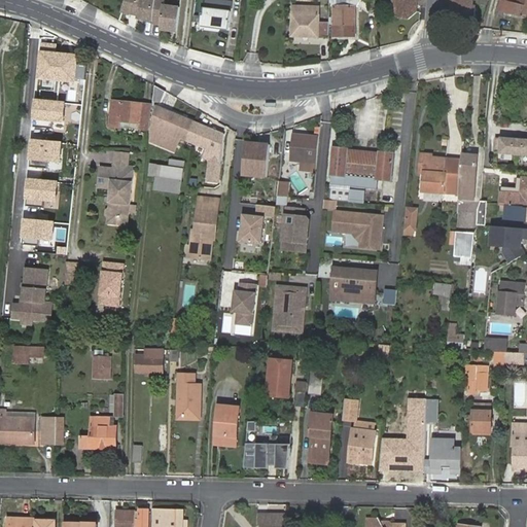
[(126,0),(123,12),(138,15),(141,0),(126,0)]
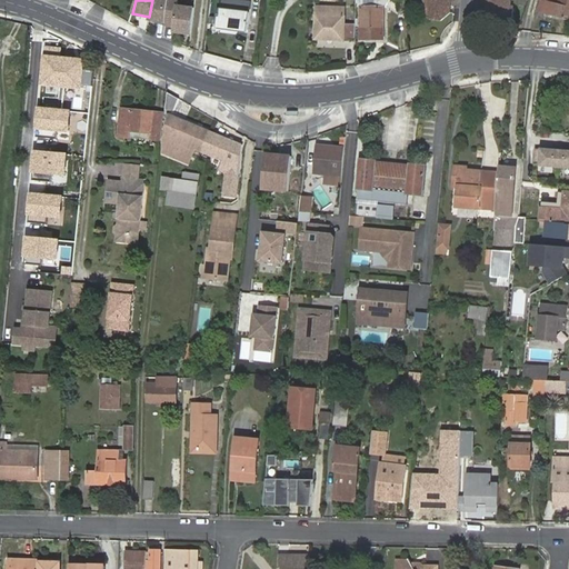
[(168,0),(152,0),(149,17),(148,20),(166,23),(168,0)]
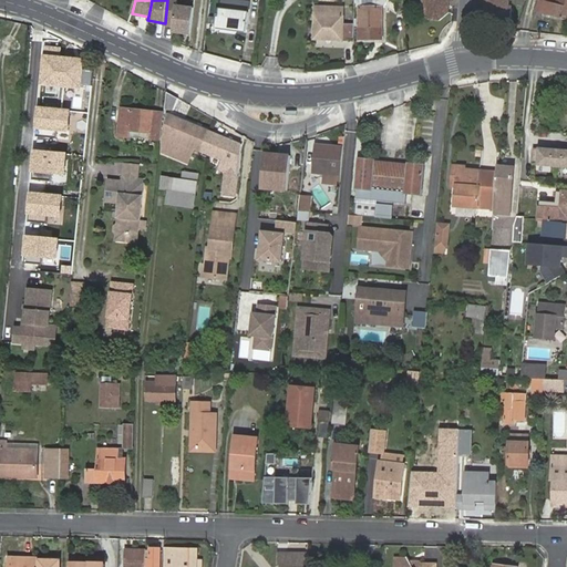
[(177,0),(167,0),(165,23),(165,24),(173,26),(172,32),(191,35),(194,9),(176,7),(177,0)]
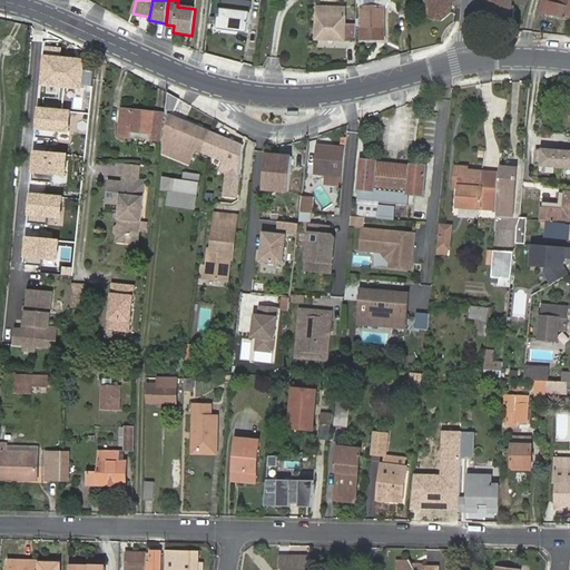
[(233,13),(234,3),(234,0),(220,0),(218,30),(234,32),(234,31),(247,32),(249,15),(233,13)]
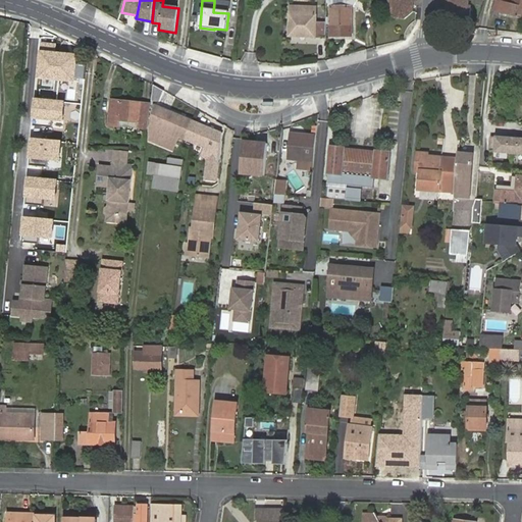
[(412,2),(415,2),(415,0),(386,0),(385,10),(390,10),(389,14),(393,17),(403,18),(411,11),(412,5),(410,4),(410,1),(412,2)]
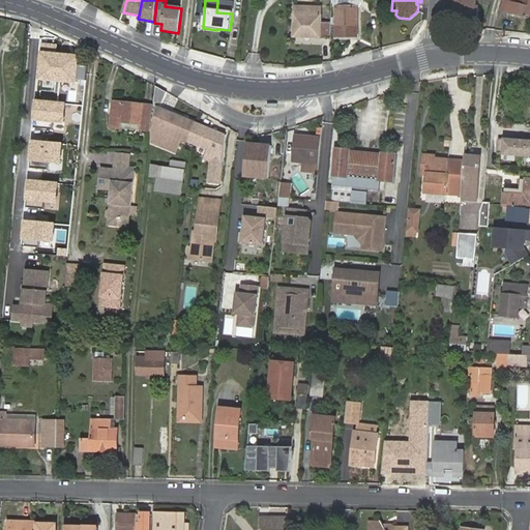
[(448,0),(449,4),(451,4),(453,4),(453,8),(450,8),(450,15),(458,23),(468,24),(471,21),(472,16),(477,17),(477,5),(474,5),(474,0),(448,0)]
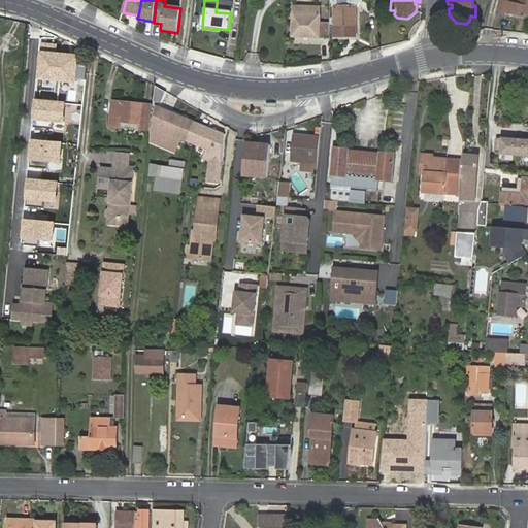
[(527,0),(500,0),(498,9),(499,10),(499,13),(505,15),(505,12),(527,18),(527,0)]
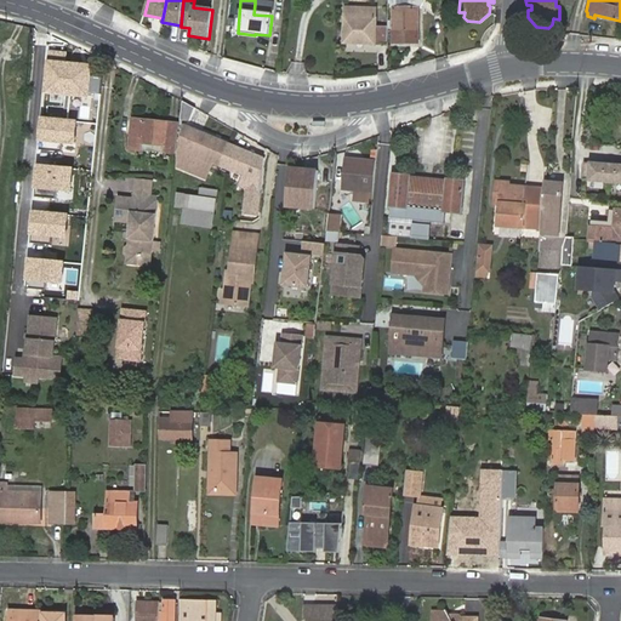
[(273,5),(255,4),(254,15),(272,16),(273,5)]
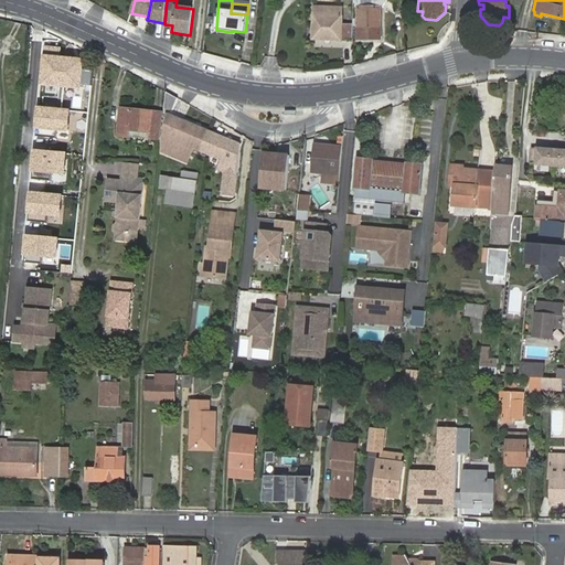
[(358,7),(358,39),(380,39),(381,8),(358,7)]
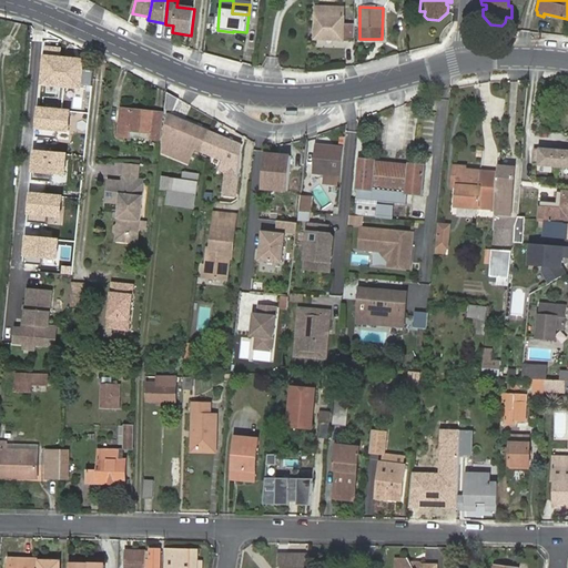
[(317,8),(315,39),(355,40),(355,24),(344,24),(344,8),(317,8)]
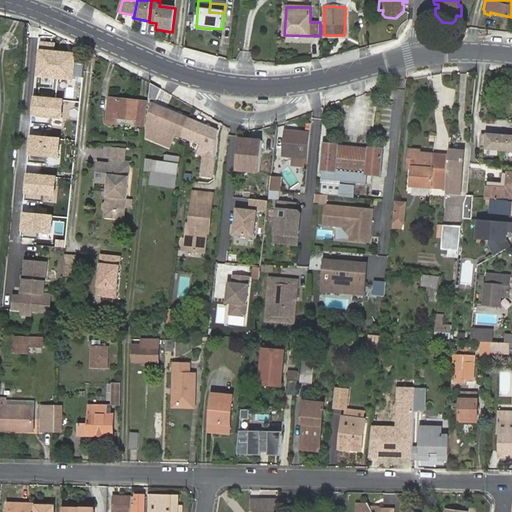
[(76,51),(38,48),(36,77),(74,80),(76,51)]
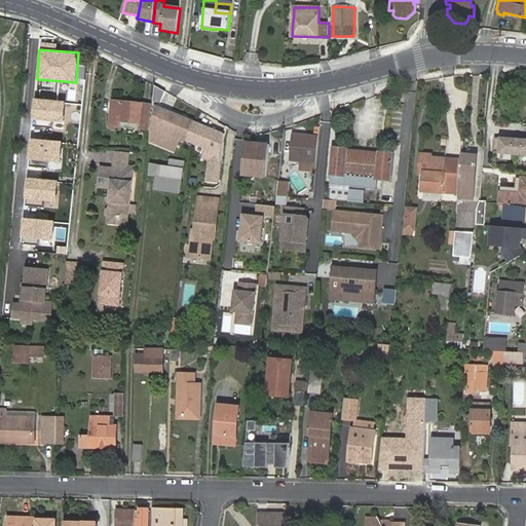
[(154,85),(153,103),(160,103),(165,90),(154,85)]
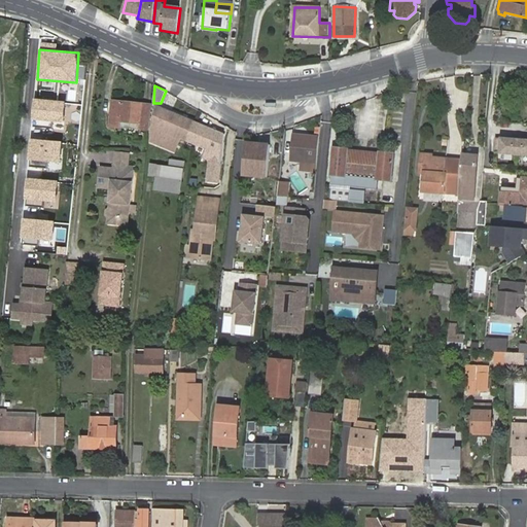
[(66,101),(32,98),(30,129),(48,130),(48,123),(64,124),(66,101)]
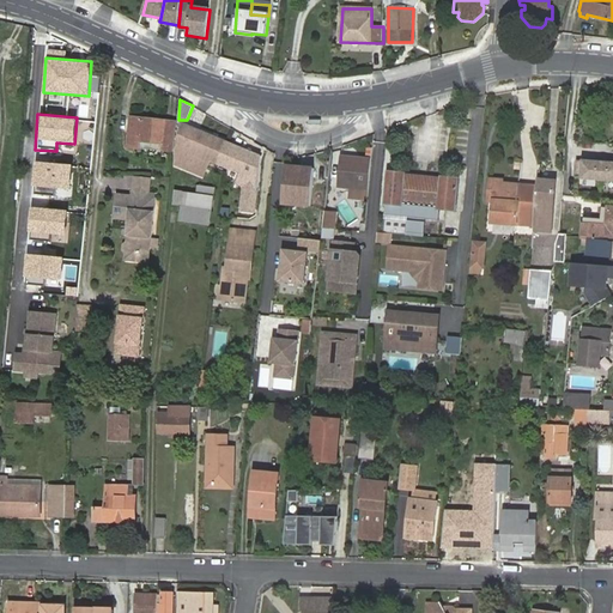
[(141,141),(163,144),(163,151),(171,152),(175,122),(132,117),(128,147),(141,149),(141,141)]
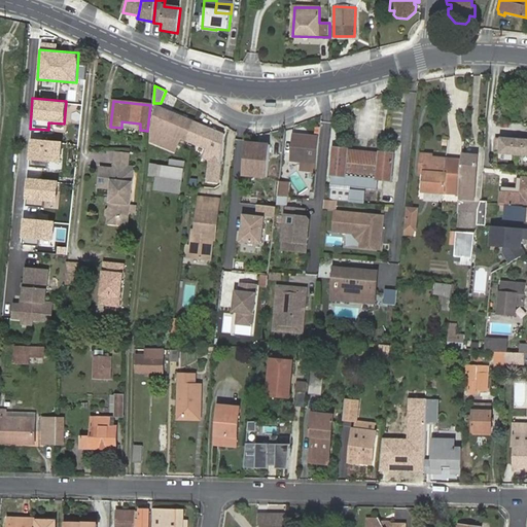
[(195,121),(156,105),(152,140),(175,150),(180,138),(186,141),(195,121)]
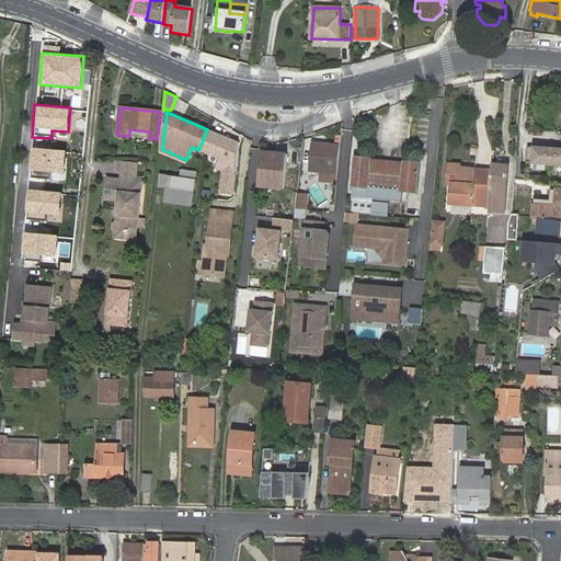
[(207,129),(198,150),(222,159),(224,158),(237,163),(240,155),(239,155),(243,144),(207,129)]
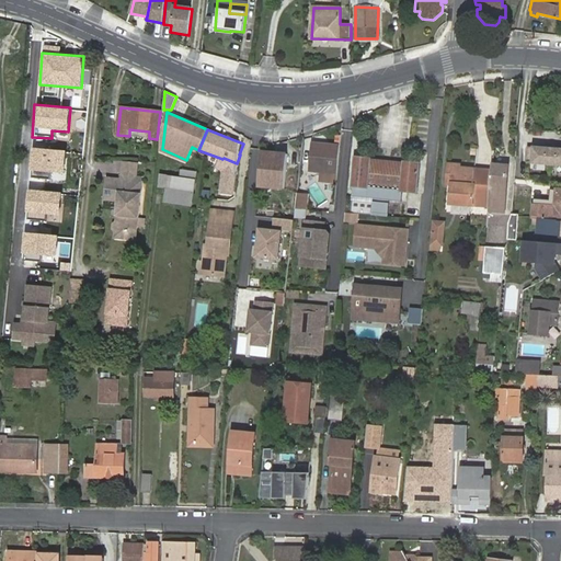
[(321,173),(320,182),(336,184),(340,147),(312,145),(310,172),(321,173)]
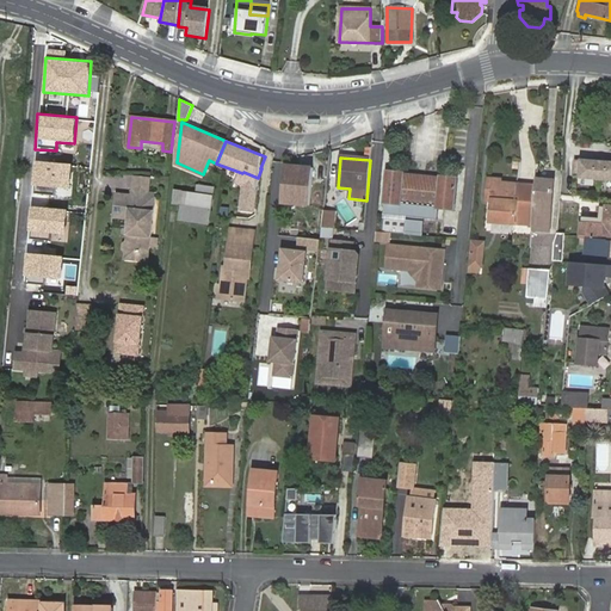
[(603,161),(582,160),(581,177),(602,179),(603,161)]
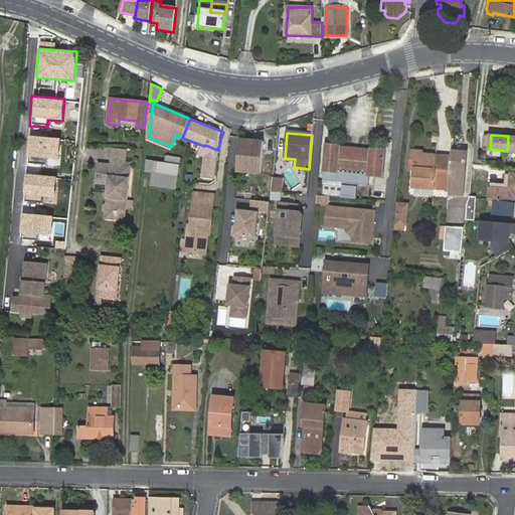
[(62,138),(30,136),(27,166),(45,167),(46,160),(60,161),(62,138)]
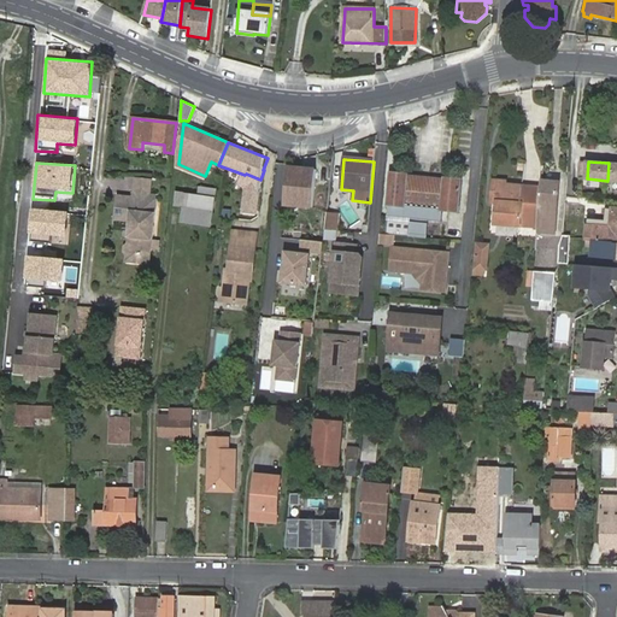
[(319,168),(289,164),(286,204),(315,207),(319,168)]
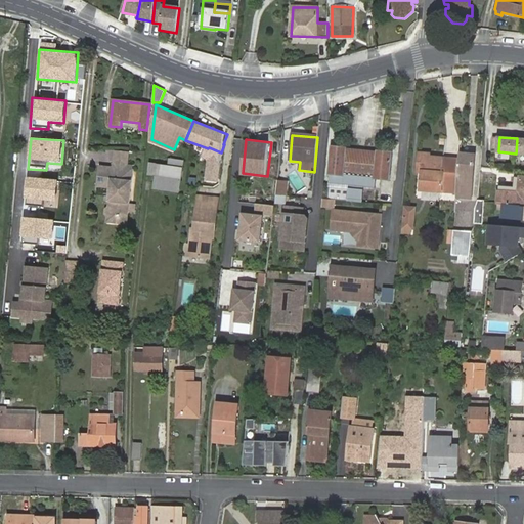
[(334,148),(331,175),(355,178),(355,170),(359,171),(359,178),(369,179),(370,172),(377,172),(377,180),(390,181),(393,154),(334,148)]
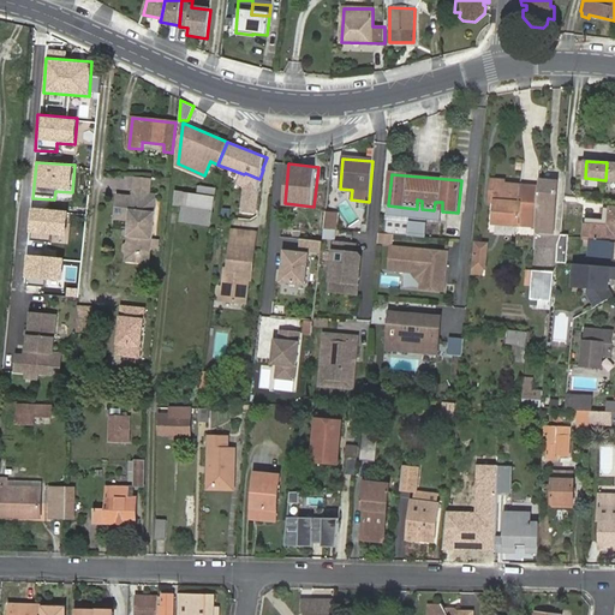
[(496,202),(495,222),(518,225),(518,218),(521,185),(499,183),(499,179),(491,179),(490,201),(496,202)]
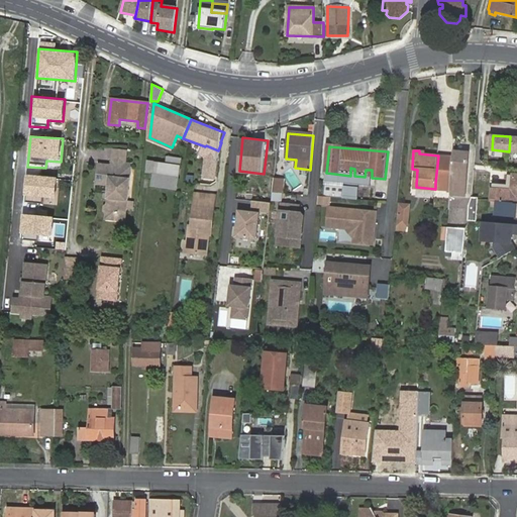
[(460,159),(461,153),(454,152),(454,157),(452,174),(451,183),(450,190),(450,195),(464,197),(469,160),(460,159)]
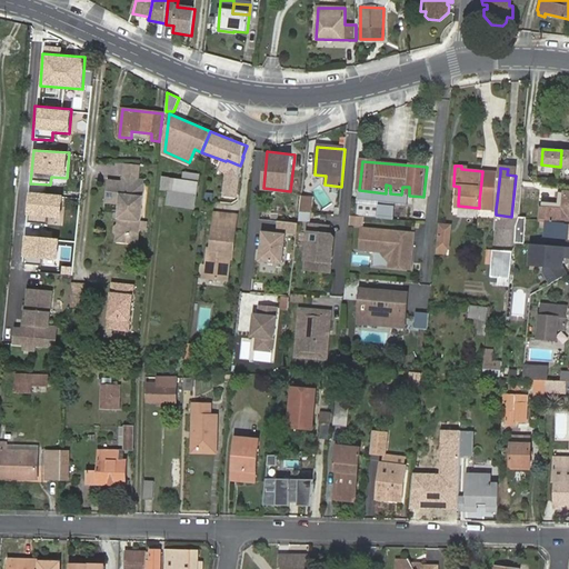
[(498,191),(500,172),(482,171),(479,201),(479,208),(487,208),(496,209),(497,201),(498,191)]
